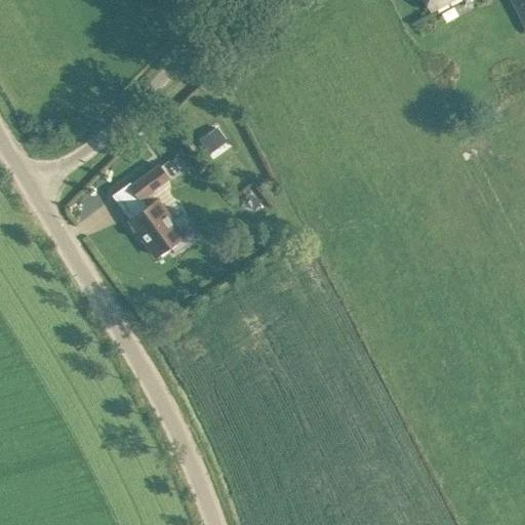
[(425,0),(430,10),(448,0),(425,0)]
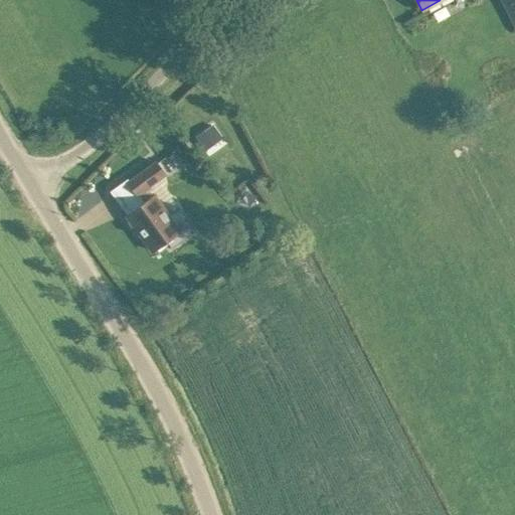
[(514,0),(502,0),(514,23),(514,0)]
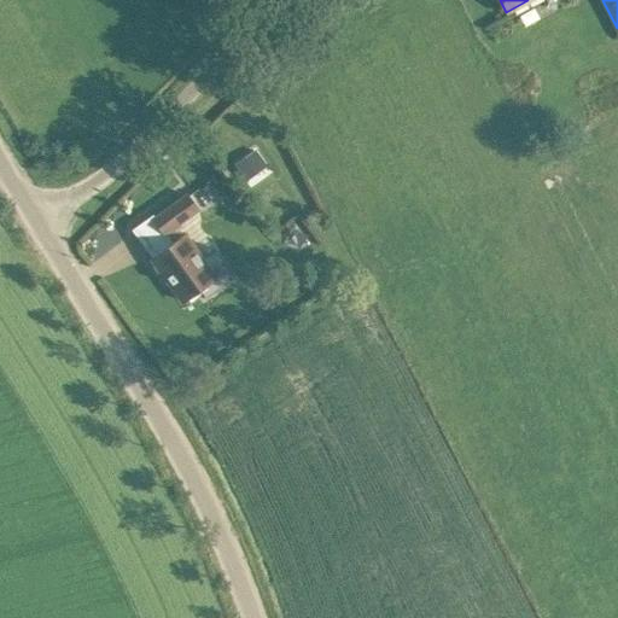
[(255,150),(234,163),(246,179),(266,165),(255,150)]
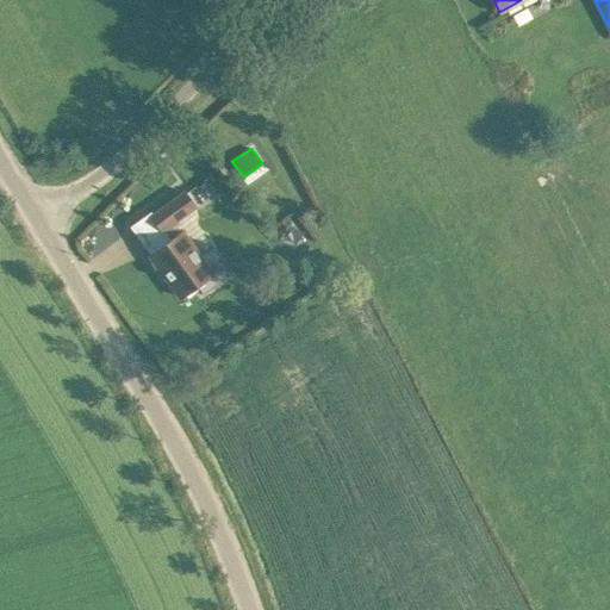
[(151,254),(150,255),(180,297),(195,286),(201,296),(234,273),(215,247),(199,256),(182,232),(174,222),(194,207),(184,192),(150,216),(162,231),(163,230),(170,241),(151,254)]
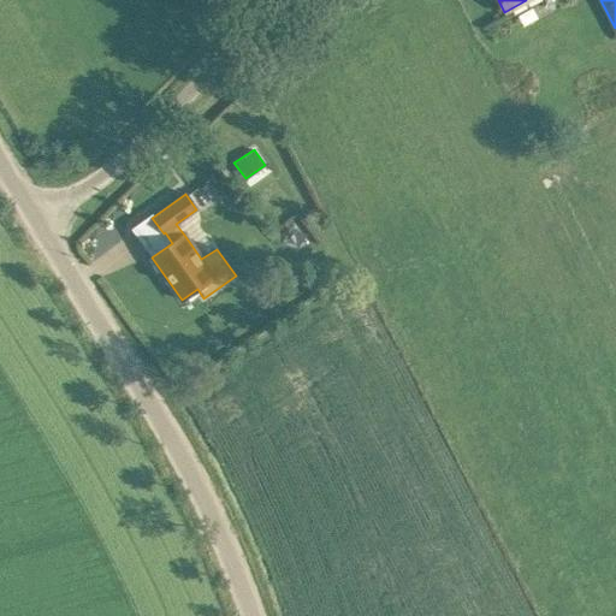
[(259,291),(262,307),(278,303),(274,288),(259,291)]
